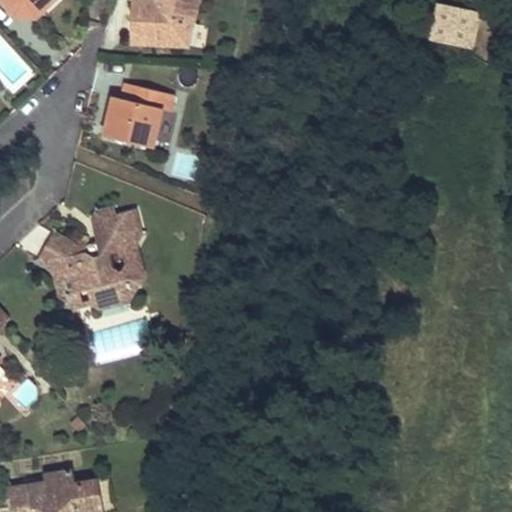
[(1,0),(10,8),(19,0),(30,0),(33,0),(42,9),(52,0),(1,0)]
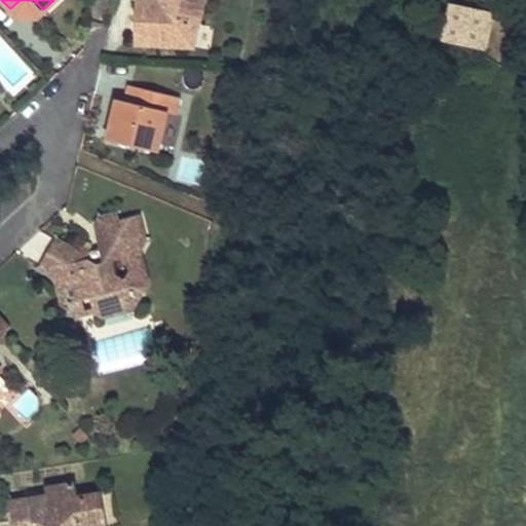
[(202,0),(157,0),(157,4),(143,3),(142,13),(135,12),(134,33),(134,45),(193,45),(202,0)]
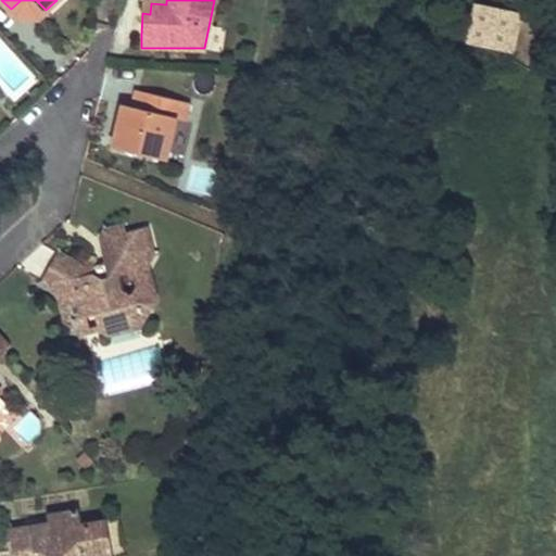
[(142,0),(142,13),(150,14),(151,3),(166,4),(166,0),(142,0)]
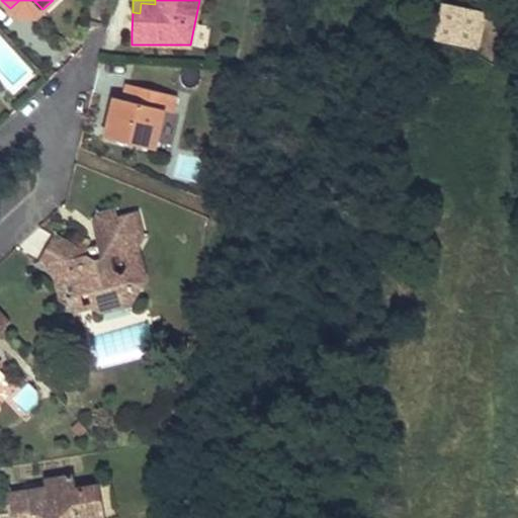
[(485,13),(442,4),(434,39),(477,50),(485,13)]
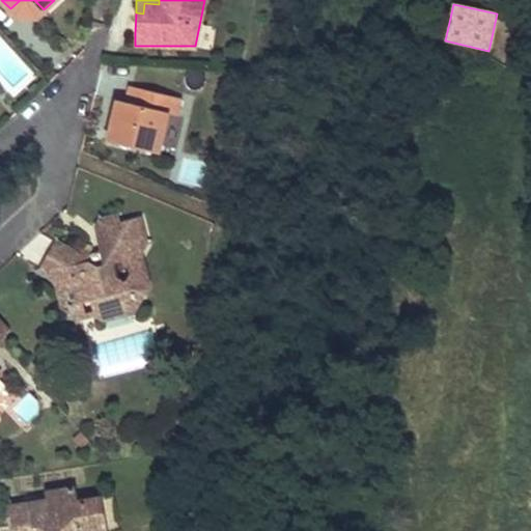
[(169,113),(176,114),(180,98),(133,86),(129,102),(119,100),(115,117),(110,141),(161,151),(169,113)]
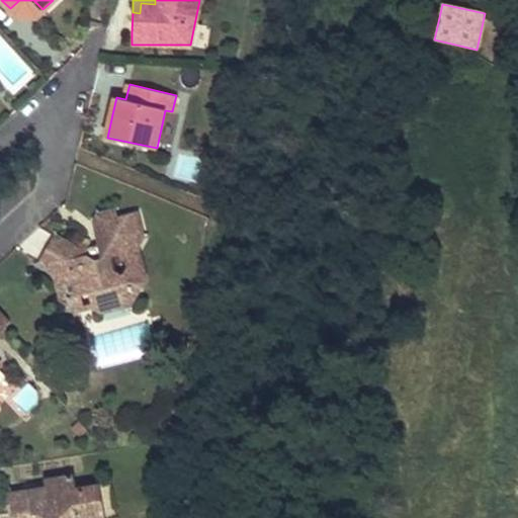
[(41,263),(67,278),(65,282),(68,298),(89,291),(92,306),(102,311),(131,305),(136,294),(132,280),(114,270),(111,256),(135,251),(143,237),(137,213),(115,220),(114,210),(99,214),(94,224),(99,244),(103,258),(101,259),(90,254),(86,247),(79,248),(57,236),(47,254),(41,263)]
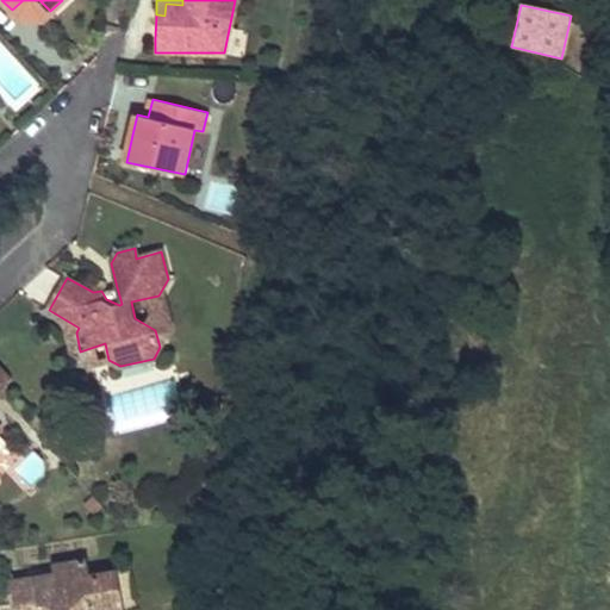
[(117,287),(101,291),(106,299),(119,305),(122,304),(117,287)]
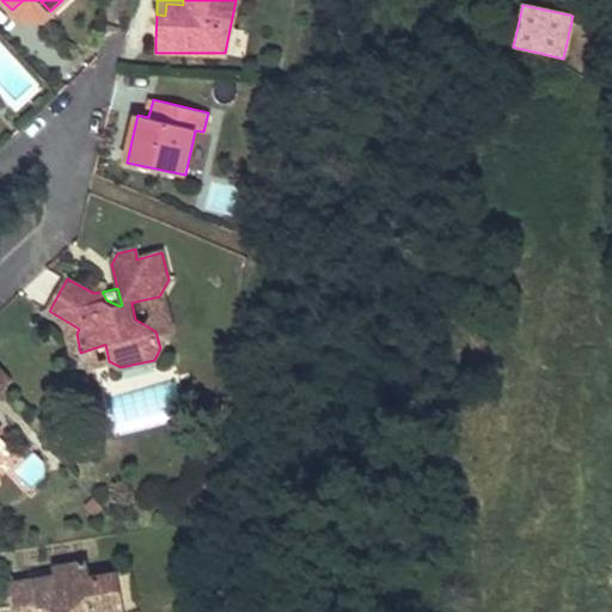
[(159,297),(132,303),(135,319),(155,331),(160,348),(172,329),(159,297)]
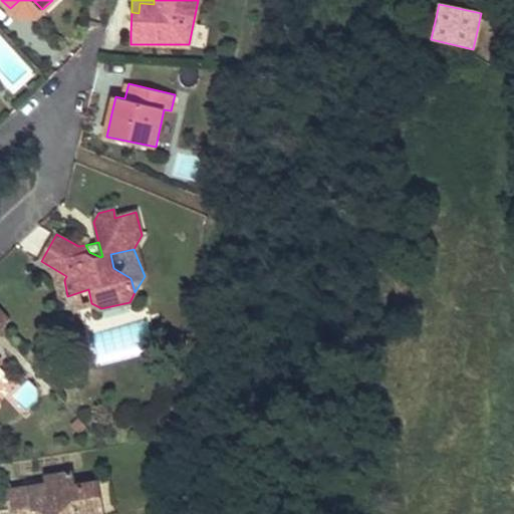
[(88,289),(67,296),(69,303),(79,308),(91,303),(88,289)]
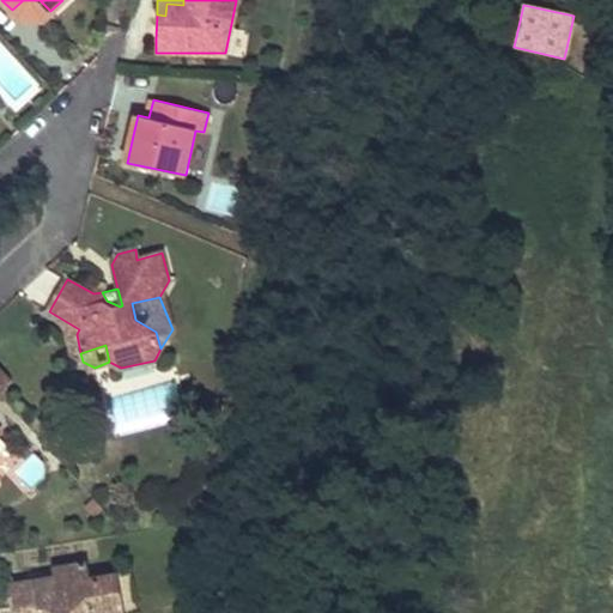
[(0,366),(0,390),(12,380),(0,366)]
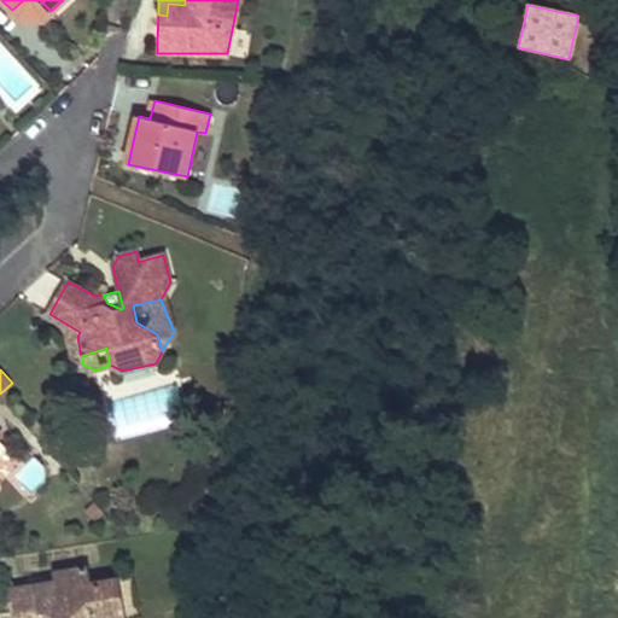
[(110,404),(117,435),(170,421),(163,391),(110,404)]
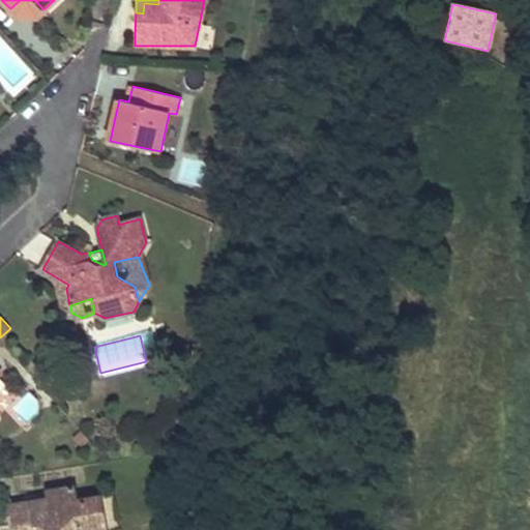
[(16,409),(31,420),(42,403),(27,392),(16,409)]
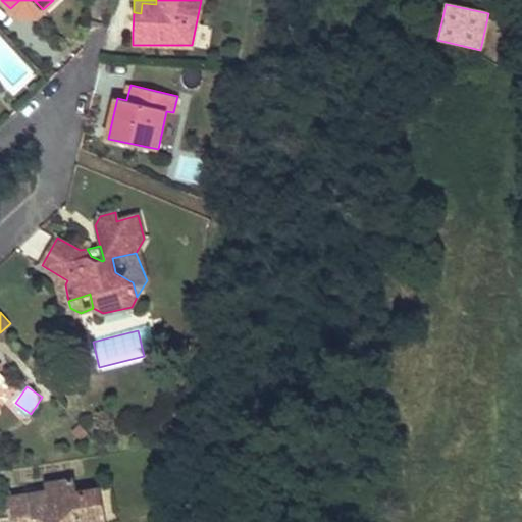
[(49,492),(11,498),(14,519),(22,517),(22,521),(104,521),(99,490),(75,493),(73,480),(48,484),(49,492)]
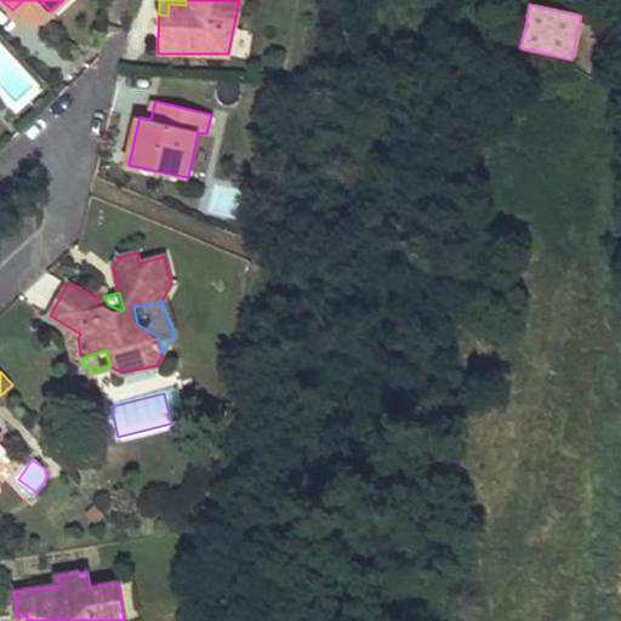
All buildings are outlined.
